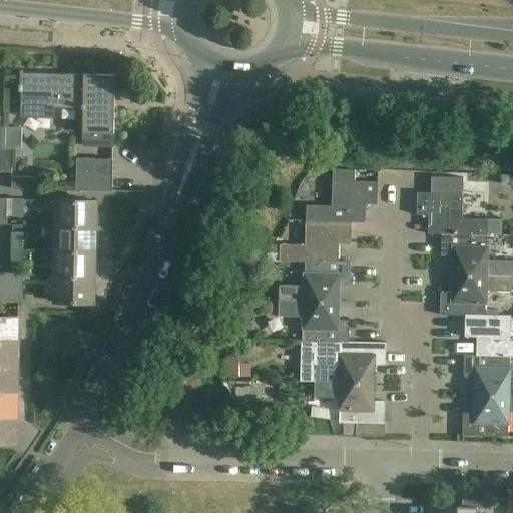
[(82,108),(84,108),(84,75),(66,74),(65,79),(55,79),(55,74),(26,74),(22,74),(22,70),(20,70),(20,85),(17,85),(17,91),(21,91),(21,110),(21,119),(54,119),(54,107),(82,107),(82,108)]
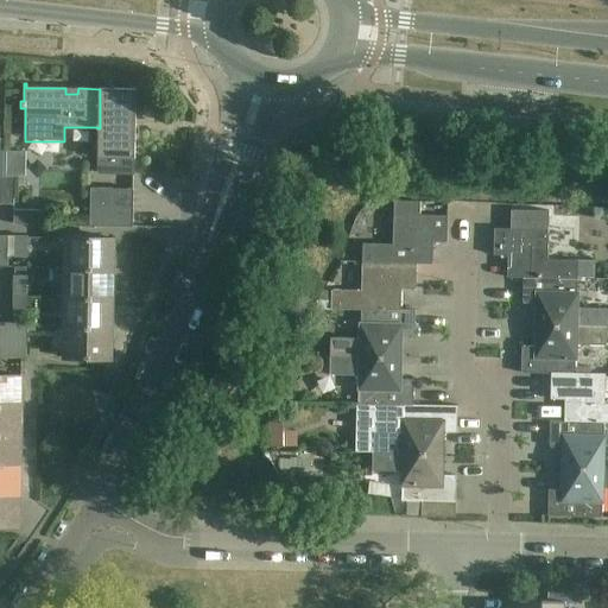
[(140,89),(100,89),(100,128),(99,173),(134,173),(135,93),(140,93),(140,89)]
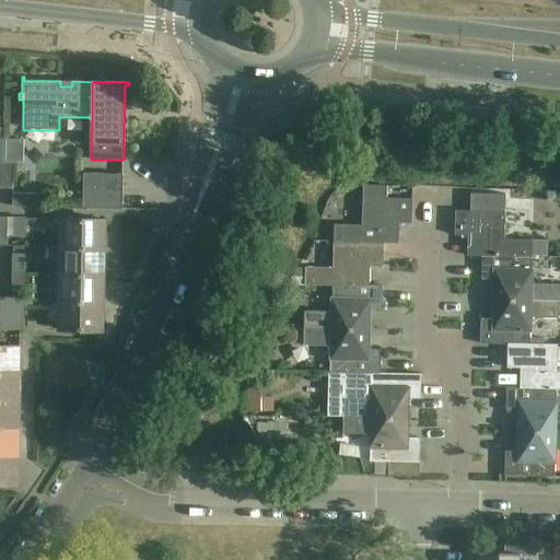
[(14,162),(1,161),(0,187),(14,187),(14,162)]
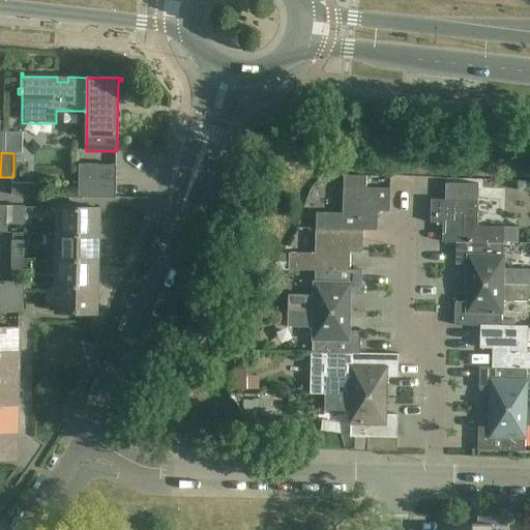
[(117,165),(80,165),(79,197),(116,198),(117,165)]
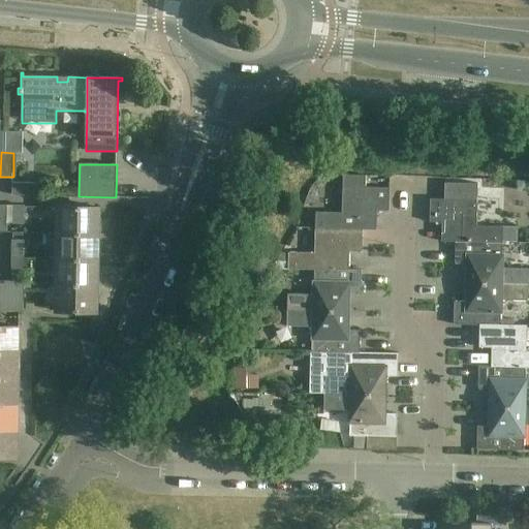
[(316,212),(315,228),(376,229),(377,211),(390,211),(390,188),(365,187),(366,175),(343,175),(342,213),(316,212)]
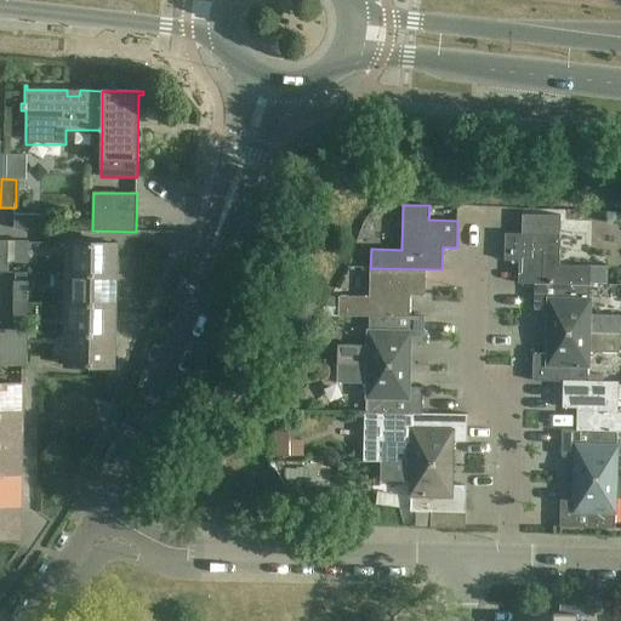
[(43,215),(16,214),(15,228),(43,229),(43,215)]
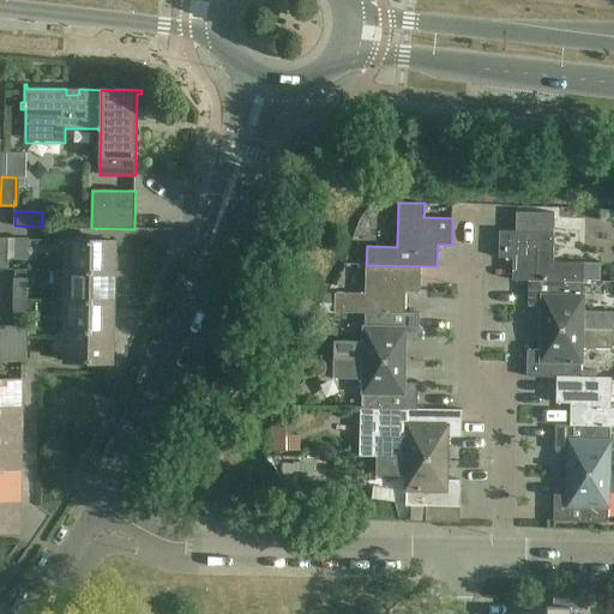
[(512,281),(529,281),(583,282),(583,281),(601,282),(601,264),(584,264),(553,263),(554,212),(516,211),(516,232),(499,230),(499,258),(513,258),(512,281)]
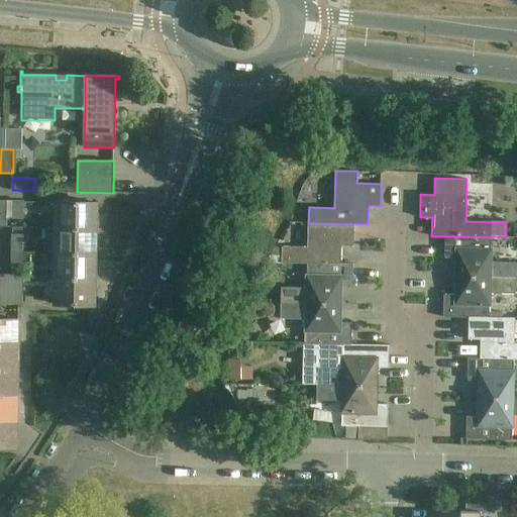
[(12,201),(12,218),(22,218),(22,201),(12,201)]
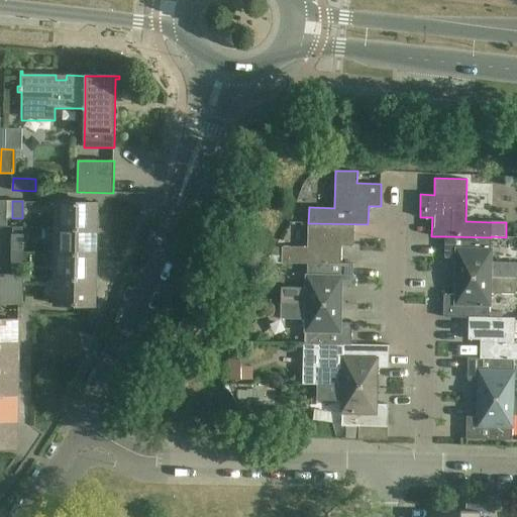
[(96,203),(57,202),(57,228),(96,229),(96,203)]
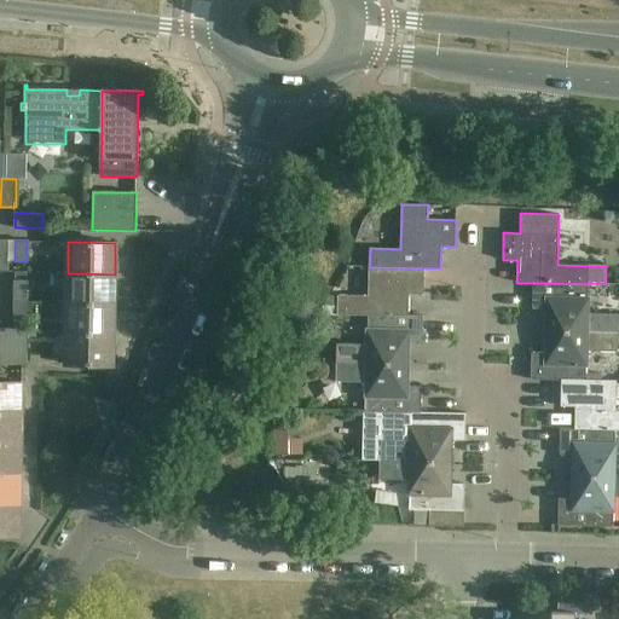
[(337,316),(369,317),(409,317),(409,316),(410,294),(423,294),(424,268),(369,267),(369,296),(337,295),(337,316)]
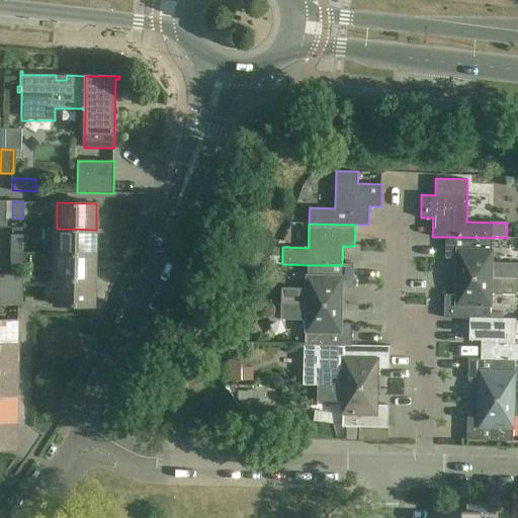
[(96,230),(57,229),(47,229),(47,239),(57,240),(56,254),(95,255),(96,230)]
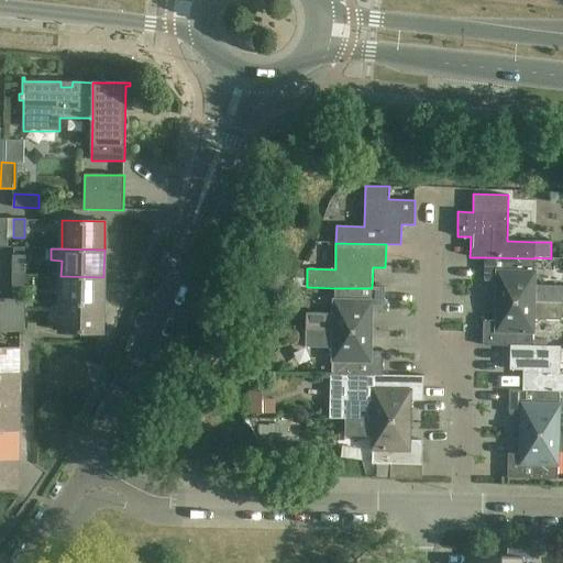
[(25,256),(12,256),(12,275),(25,275),(25,256)]
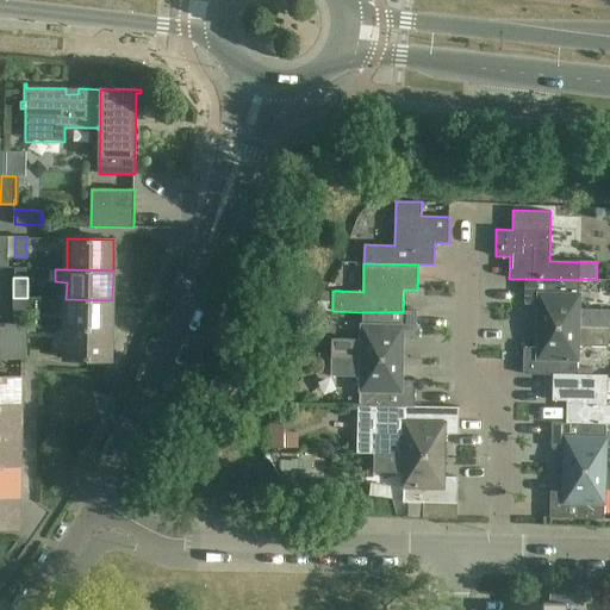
[(539,305),(539,327),(609,328),(609,309),(579,309),(579,280),(526,279),(524,304),(539,305)]
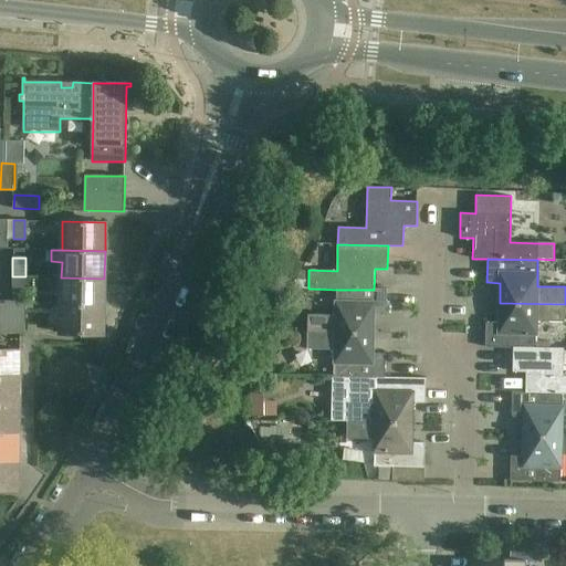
[(25,276),(12,276),(12,294),(25,295),(25,276)]
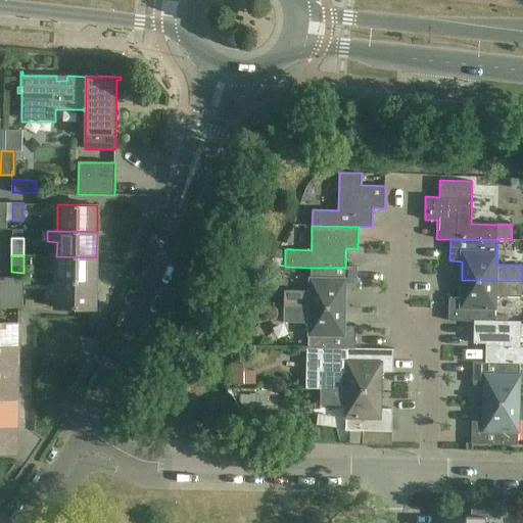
[(96,257),(56,256),(56,281),(96,283),(96,257)]
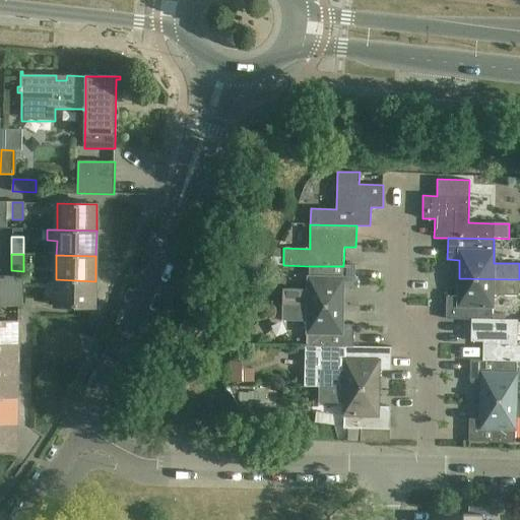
[(283,288),(282,306),(342,307),(342,287),(354,287),(355,265),(343,265),(343,266),(310,266),(309,289),(283,288)]
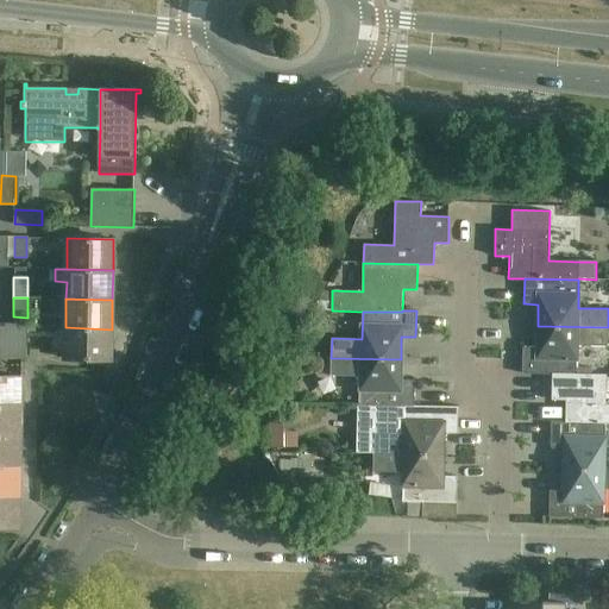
[(13,326),(0,325),(0,356),(23,357),(25,357),(25,327),(13,326)]
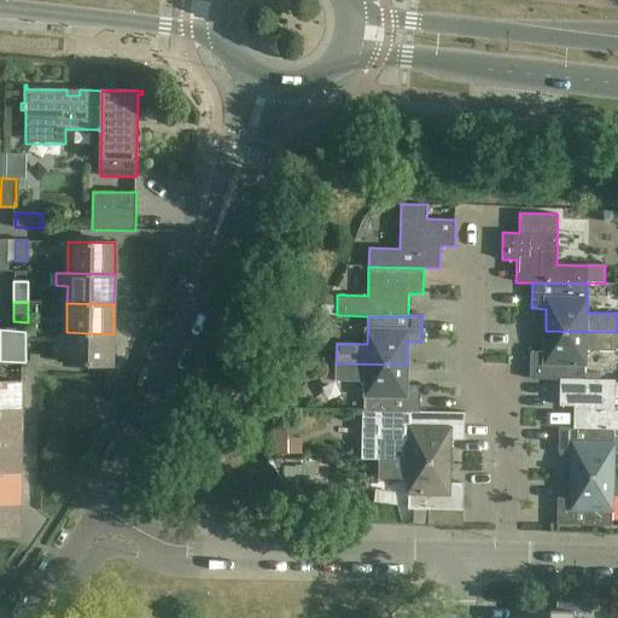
[(530,379),(560,380),(560,379),(586,380),(587,350),(617,351),(617,332),(546,331),(544,353),(530,353),(530,379)]
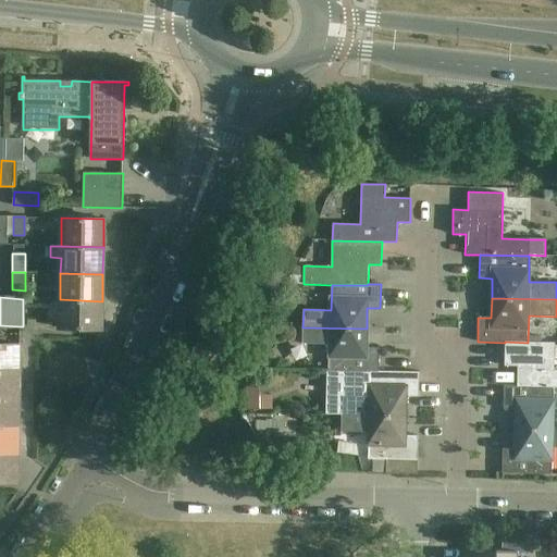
[(102,301),(60,299),(59,327),(101,329),(102,301)]
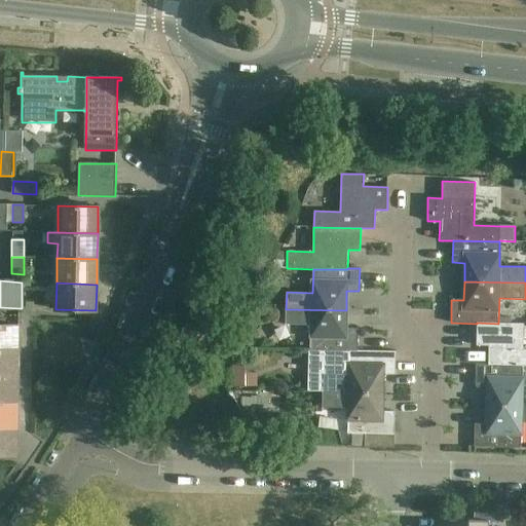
[(311,350),(324,350),(358,350),(359,329),(346,328),(346,310),(286,309),(286,325),(311,326),(311,350)]
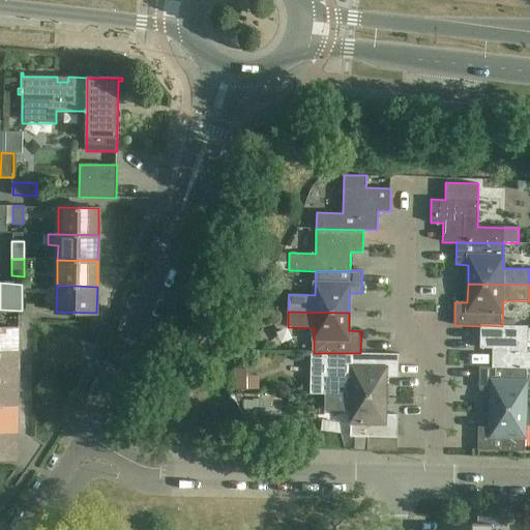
[(493,348),(492,366),(528,367),(529,367),(529,351),(528,351),(529,326),(502,326),(480,325),(480,326),(480,348),(493,348)]
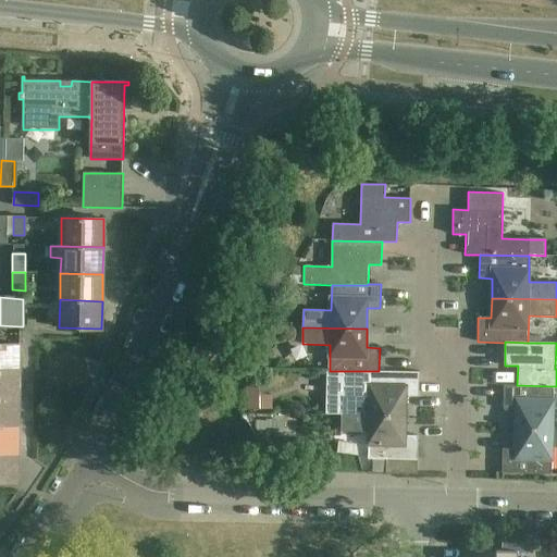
[(20,345),(0,344),(0,372),(20,373),(20,345)]
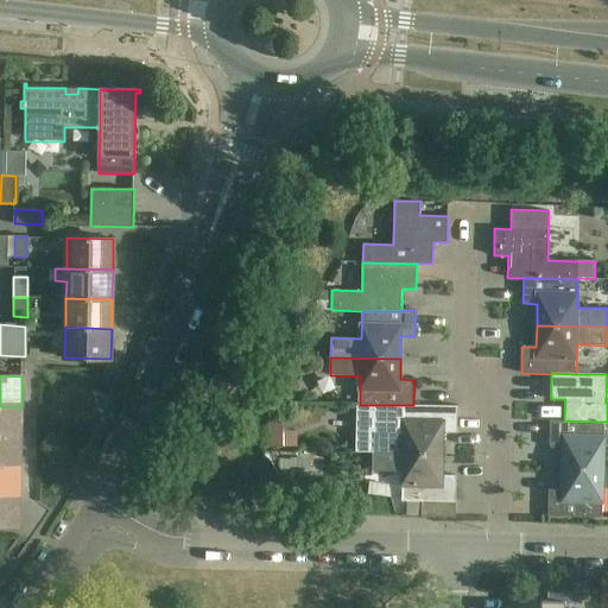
[(373,435),(373,453),(443,454),(443,432),(457,432),(458,406),(413,405),(374,405),(374,412),(404,412),(404,435),(373,435)]
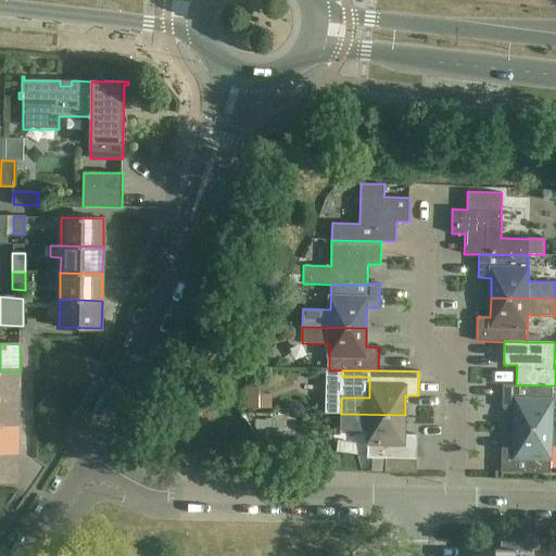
[(20,373),(0,371),(0,397),(19,399),(20,373)]
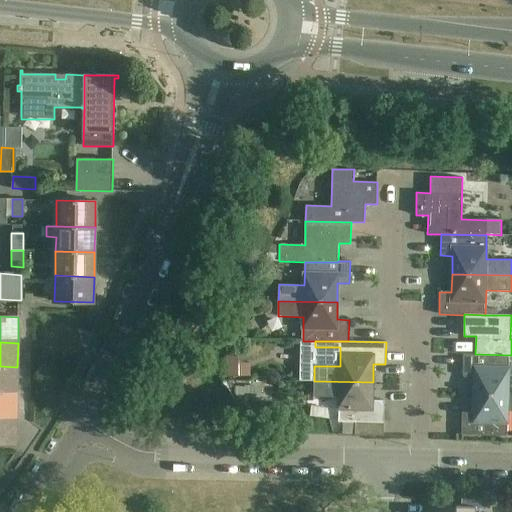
[(475,376),(474,394),(511,394),(511,379),(509,379),(510,355),(475,354),(463,354),(463,376),(475,376)]
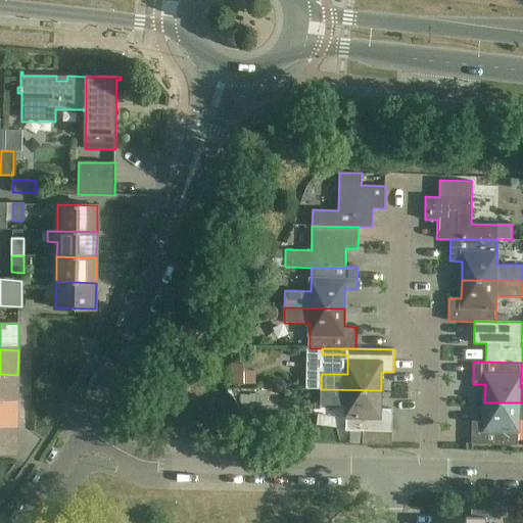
[(17,375),(0,374),(0,400),(17,400),(17,375)]
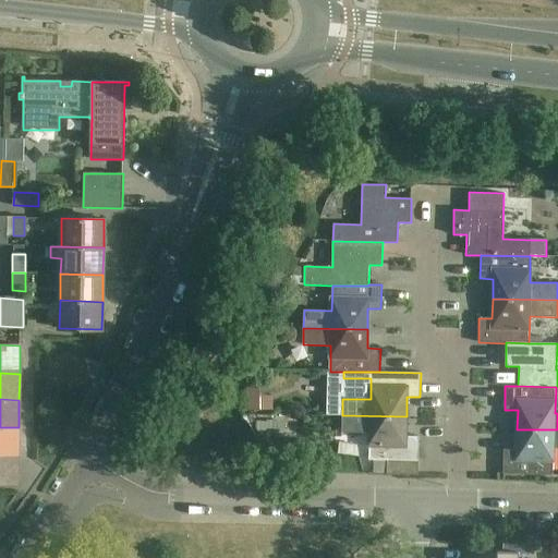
[(407,416),(342,415),(341,432),(370,433),(368,460),(387,460),(387,473),(397,474),(417,474),(417,473),(419,436),(405,436),(407,416)]
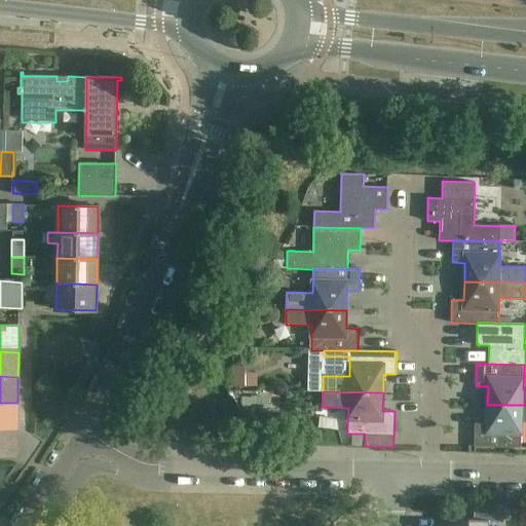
[(17,403),(0,403),(0,427),(16,428),(17,403)]
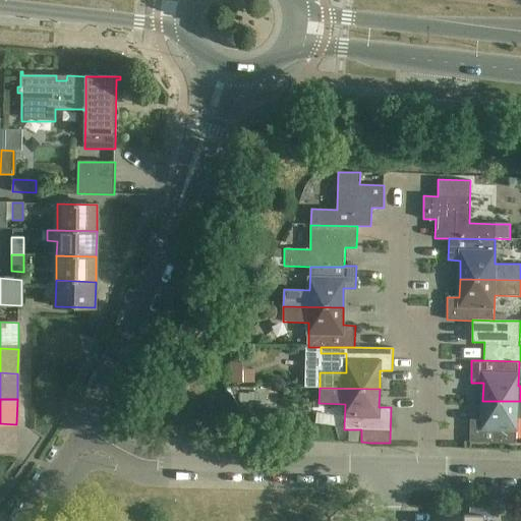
[(520,401),(482,401),(482,419),(470,419),(469,441),(469,443),(516,444),(517,418),(520,417),(520,401)]
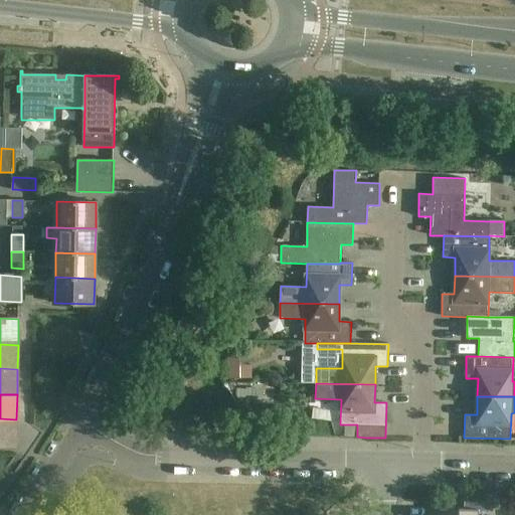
[(16,419),(0,418),(0,444),(16,445),(16,419)]
